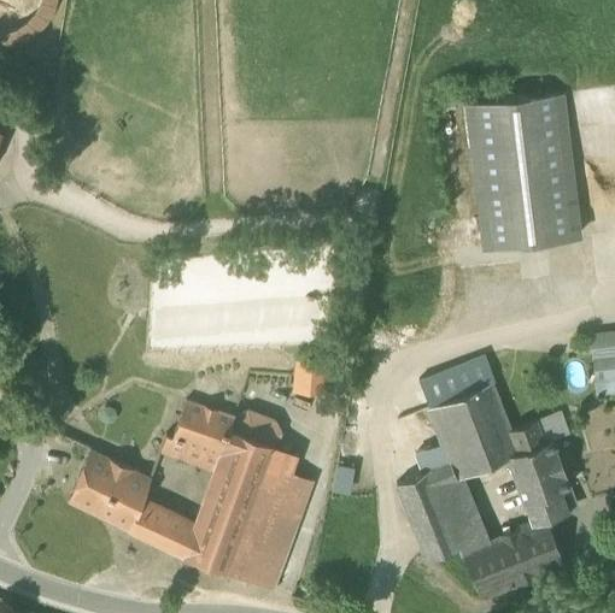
[(0,59),(16,57),(34,49),(54,28),(63,0),(56,0),(39,7),(29,22),(16,33),(0,36),(0,59)]
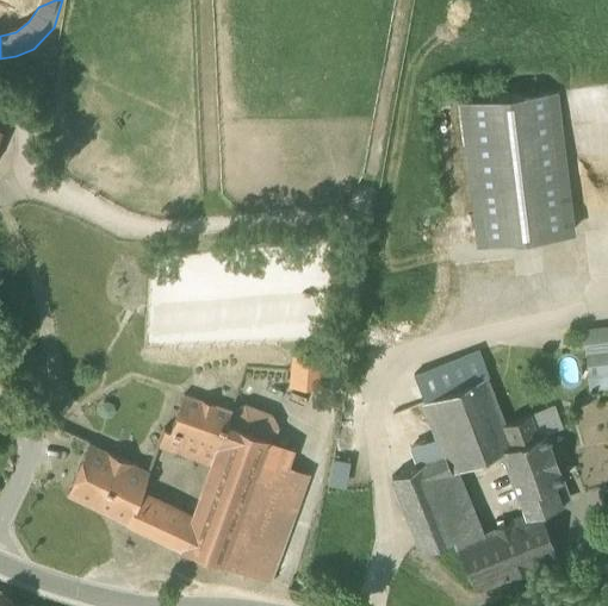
[(465,105),(483,247),(571,236),(554,94),(465,105)]
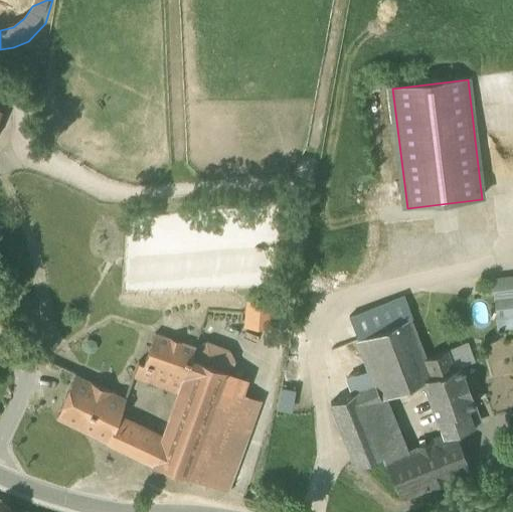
[(512,278),(493,281),(498,321),(512,318),(512,278)]
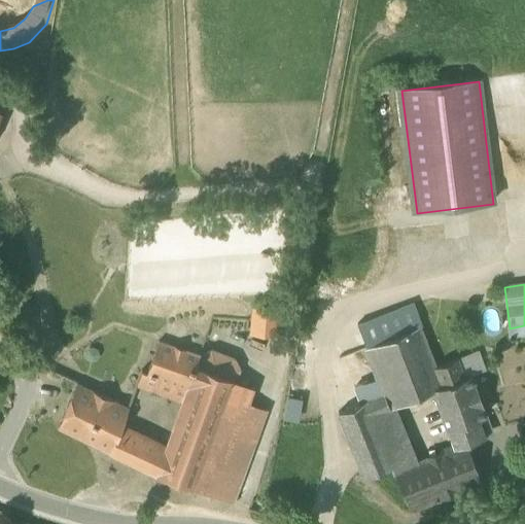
[(359,328),(368,351),(407,336),(421,329),(424,328),(415,306),(359,328)]
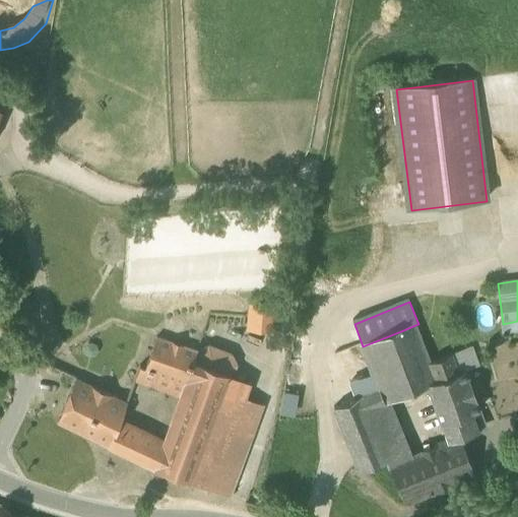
[(250,331),(273,334),(275,312),(252,311),(250,331)]
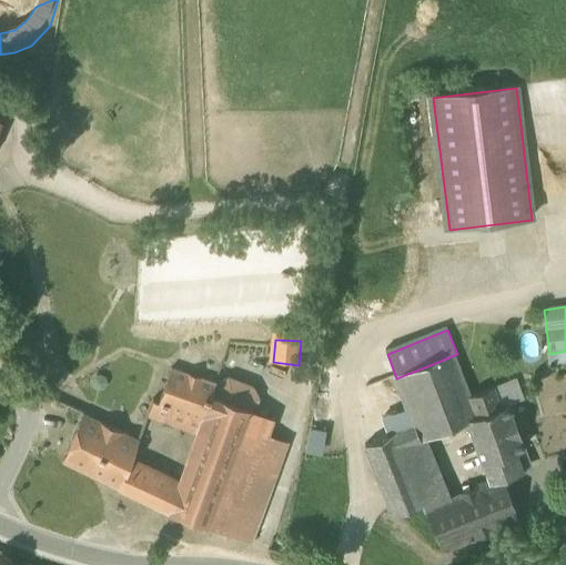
[(565,351),(549,354),(551,366),(565,364),(565,351)]
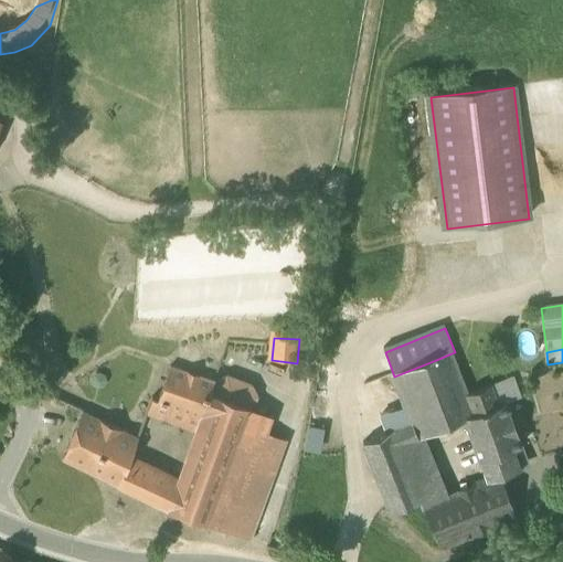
[(452,353),(436,360),(454,403),(469,396),(452,353)]
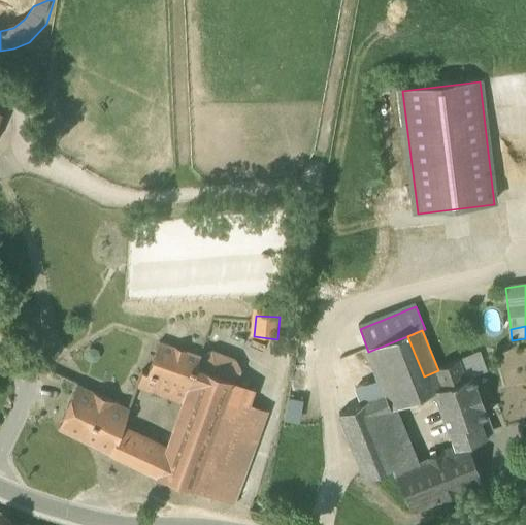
[(431,396),(424,376),(407,336),(368,352),(380,382),(386,398),(392,413),(397,411),(431,396)]
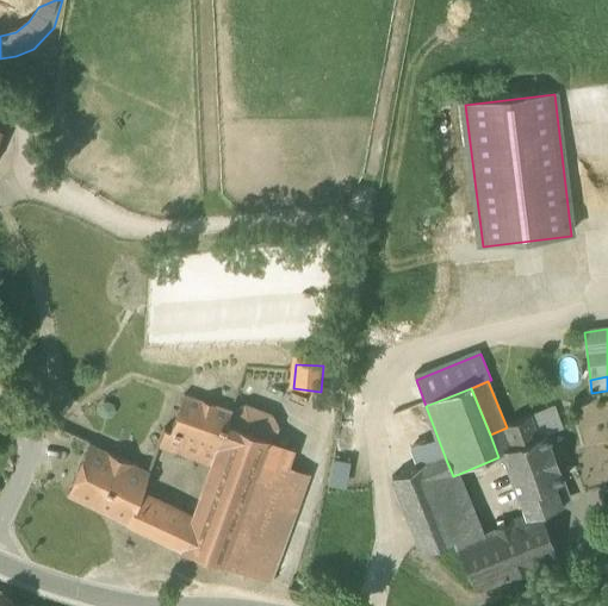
[(172,437),(219,454),(229,428),(234,414),(185,398),(172,435),(172,437)]
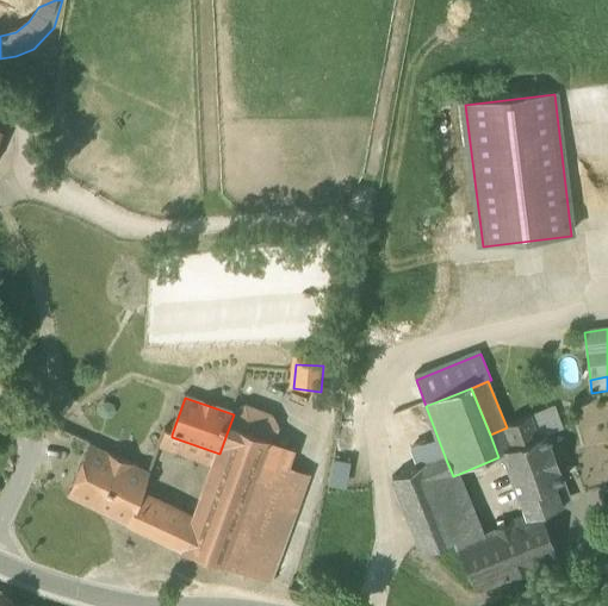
[(215,467),(209,482),(255,500),(275,445),(280,431),(273,419),(247,410),(234,414),(229,428),(219,454),(215,467)]
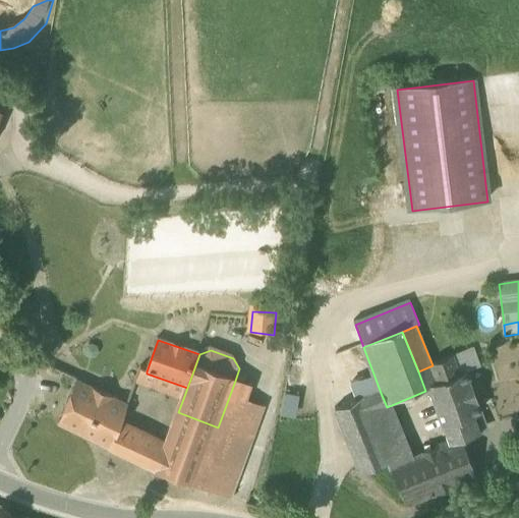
[(474,350),(454,357),(461,376),(466,375),(481,368),(474,350)]
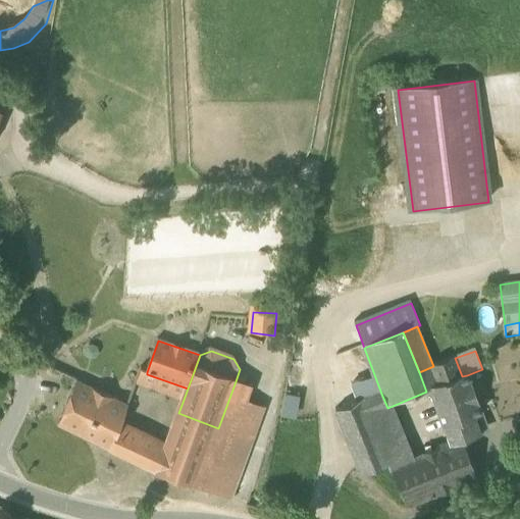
[(430,388),(462,376),(455,358),(433,366),(419,372),(426,392),(430,390),(430,388)]
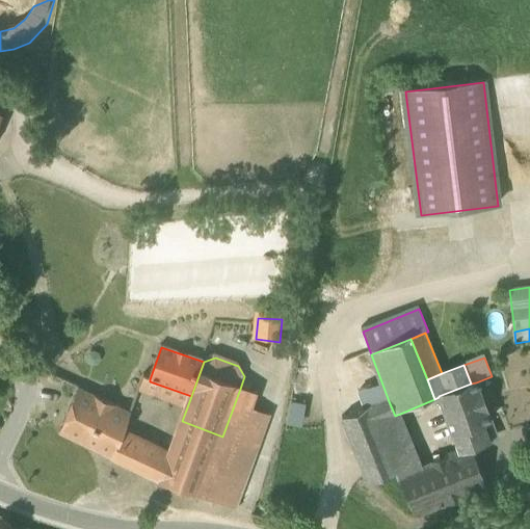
[(150,381),(150,379),(144,377),(139,391),(187,407),(191,396),(150,381)]
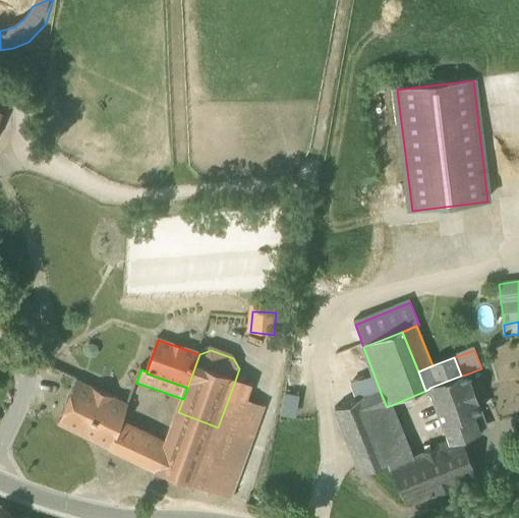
[(480,414),(466,375),(461,376),(429,388),(429,389),(444,427),(474,416),(480,414)]
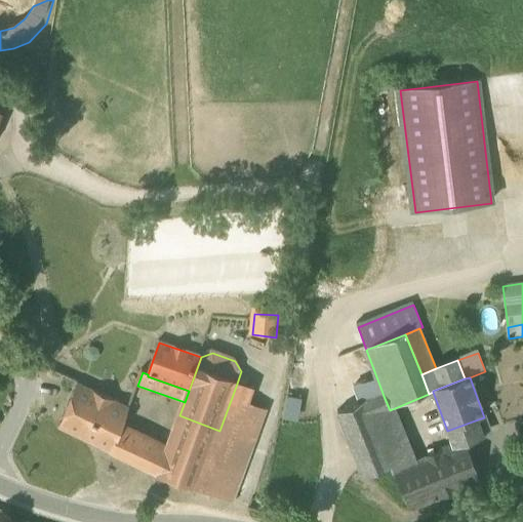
[(356,389),(362,405),(365,403),(384,396),(377,379),(356,389)]
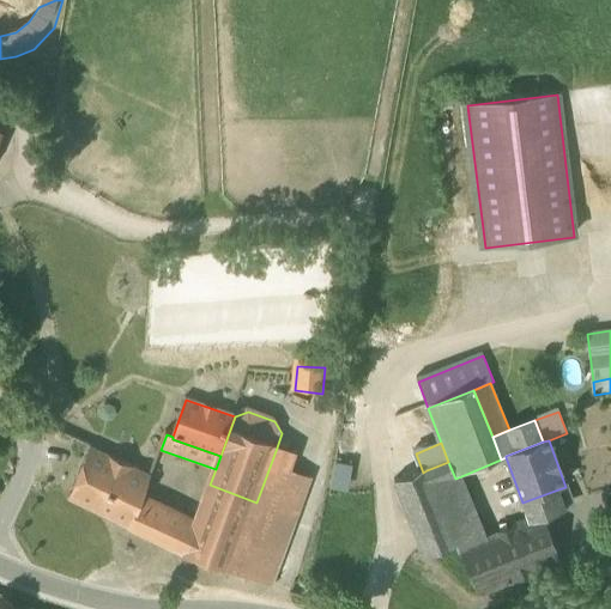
[(297,456),(277,448),(256,503),(230,573),(270,588),(309,480),(291,473),(297,456)]
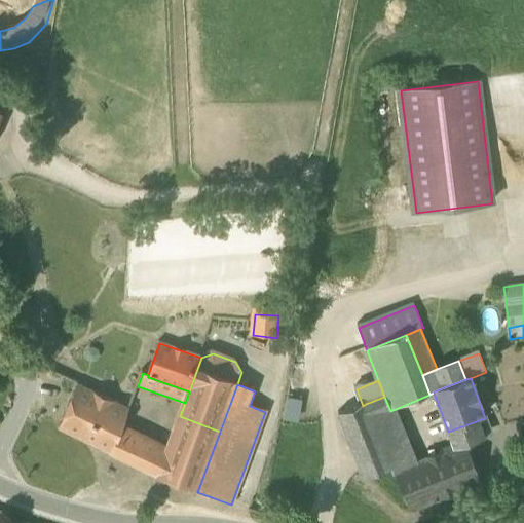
[(60,432),(113,456),(122,433),(131,411),(78,386),(60,432)]
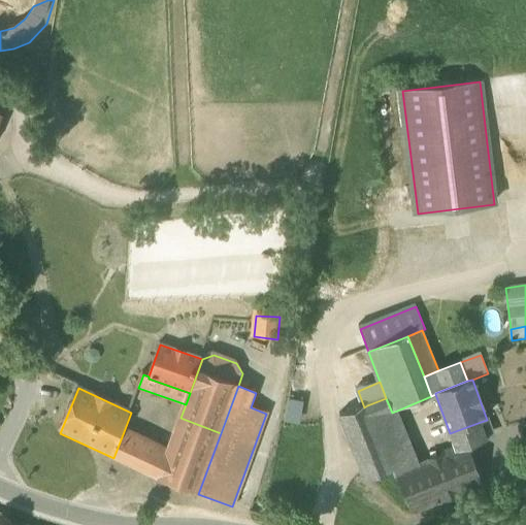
[(386,398),(367,405),(373,420),(392,413),(386,398)]
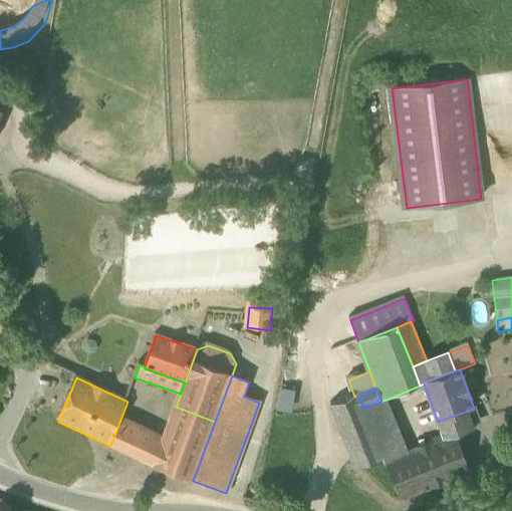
[(296,394),(280,391),(276,412),(293,415),(296,394)]
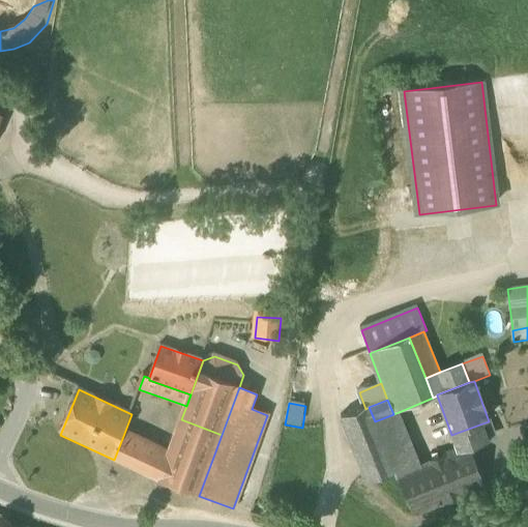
[(365,409),(342,418),(369,484),(396,472),(375,421),(369,407),(365,409)]
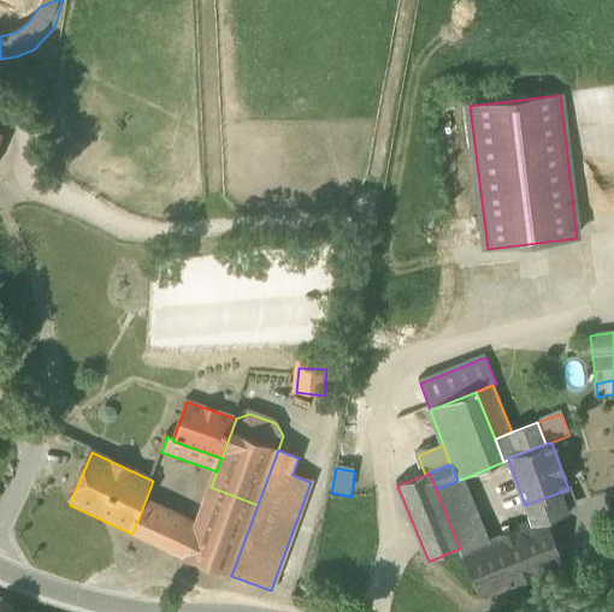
[(460,548),(462,553),(489,542),(464,479),(458,481),(436,489),(460,548)]
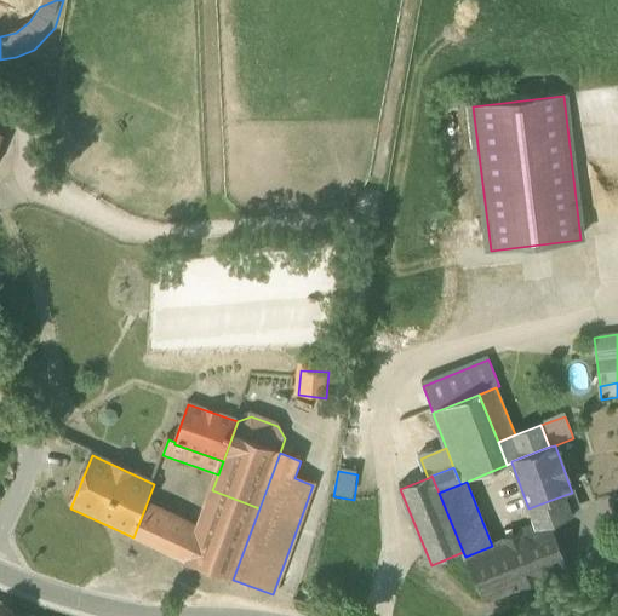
[(233,580),(259,508),(212,490),(196,533),(186,562),(233,580)]
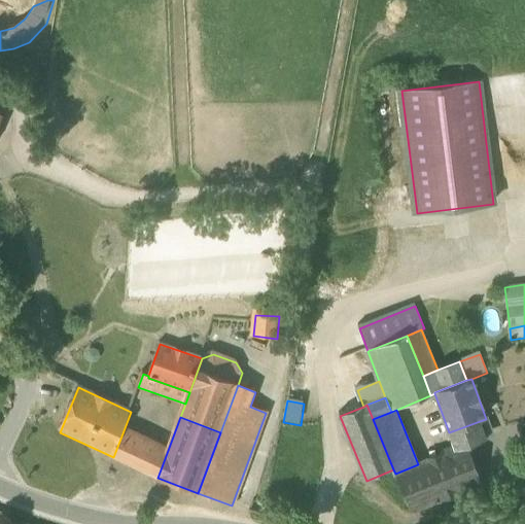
[(449,432),(455,450),(456,452),(468,447),(487,441),(480,421),(449,432)]
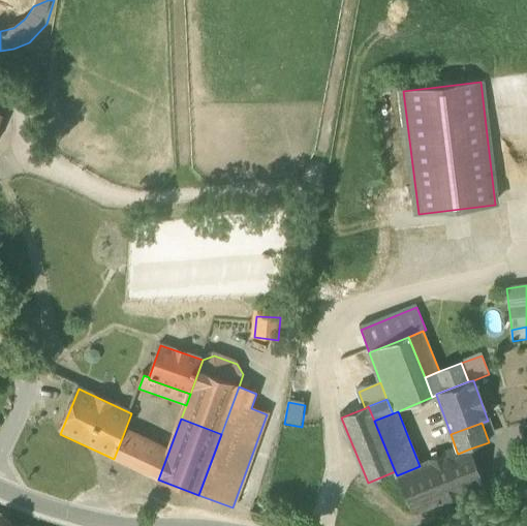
[(114,459),(142,472),(151,447),(123,435),(114,459)]
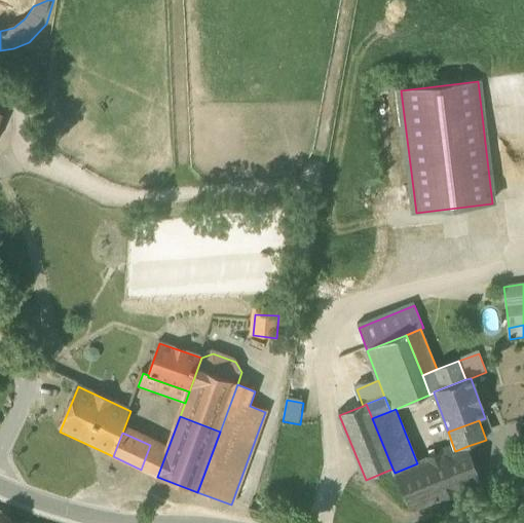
[(166,452),(150,445),(141,470),(157,477),(166,452)]
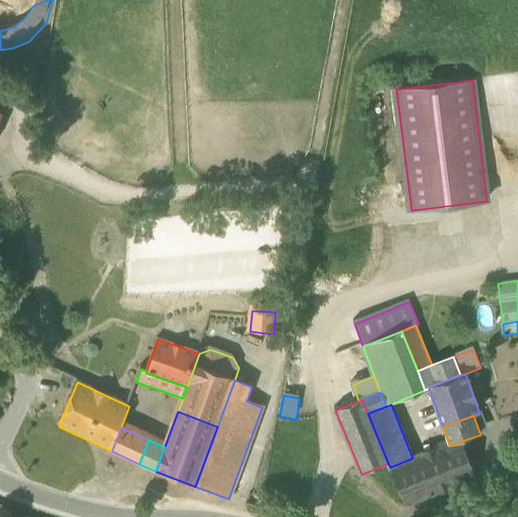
[(477,479),(462,441),(450,446),(449,444),(412,458),(390,467),(406,508),(477,479)]
